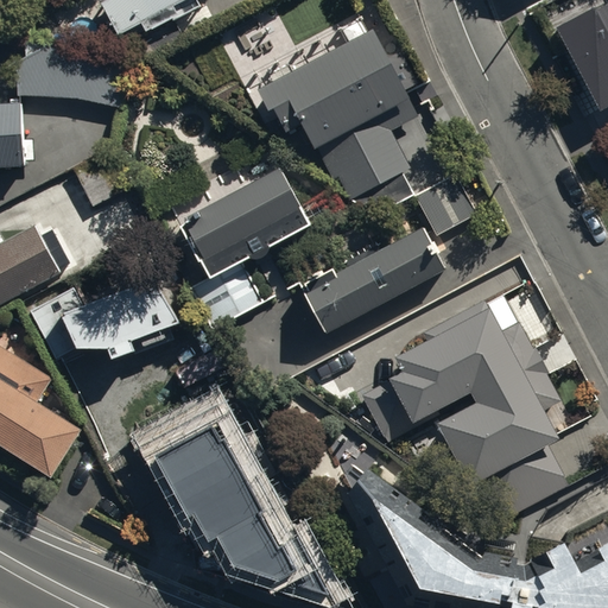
[(112,0),(103,4),(126,48),(202,8),(196,0),(112,0)]
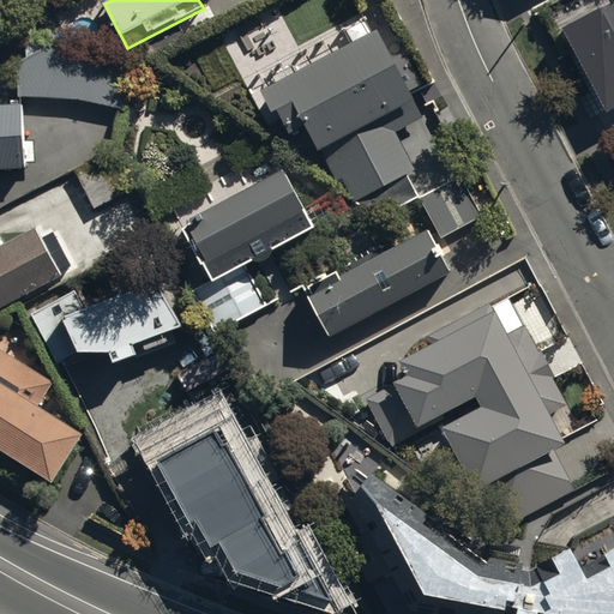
[(594,4),(558,24),(600,108),(613,101),(613,0),(611,0),(596,8),(594,4)]
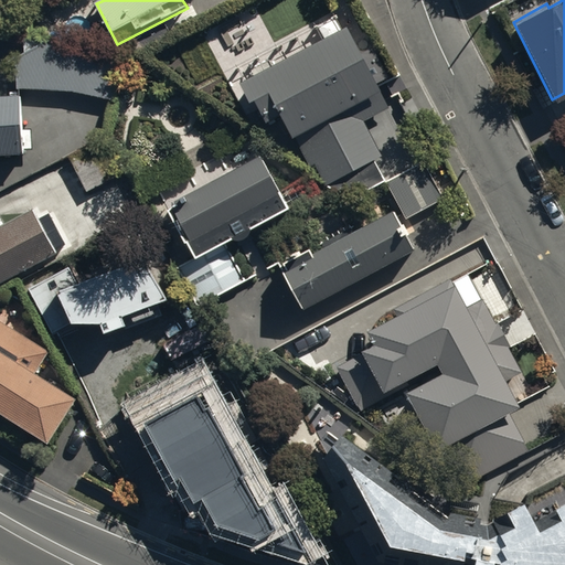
[(348,30),(240,84),(252,107),(256,105),(266,124),(283,116),(310,172),(316,170),(323,187),(383,157),(365,121),(388,110),(348,30)]
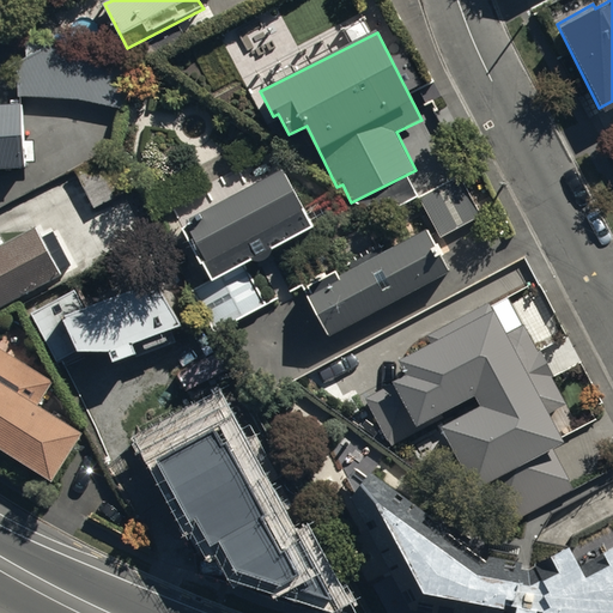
[(79,99),(119,109),(129,61),(55,46),(22,62),(20,97),(79,99)]
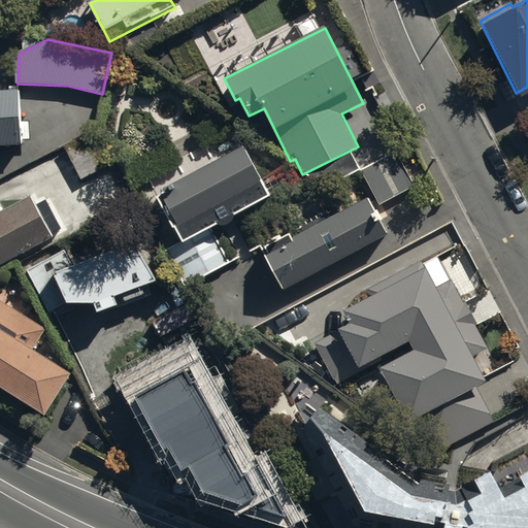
[(0,145),(23,144),(19,90),(0,91),(0,145)]
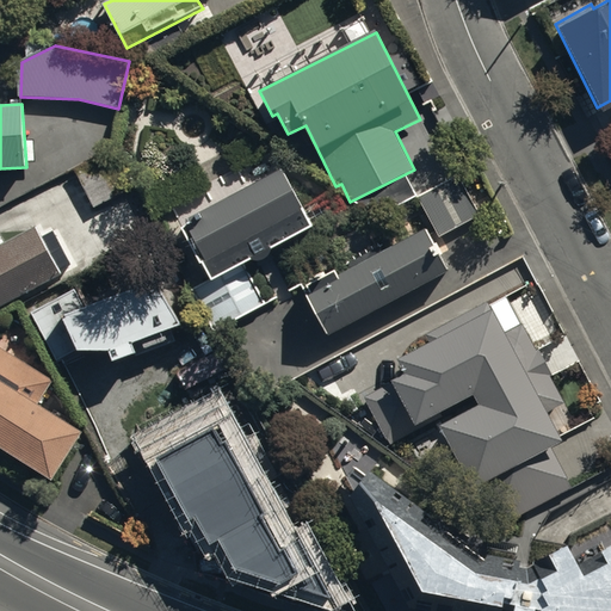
[(115,149),(74,172),(93,208),(134,186),(115,149)]
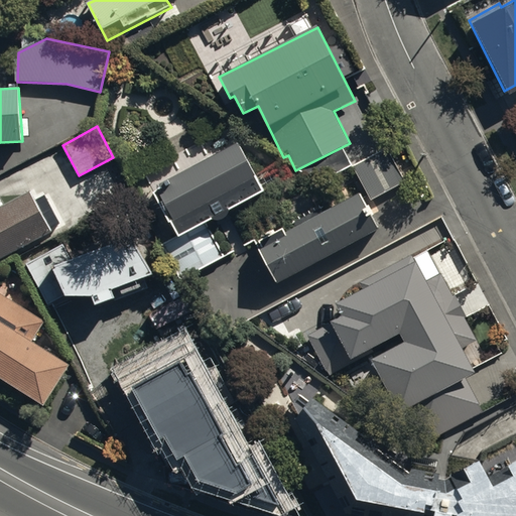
[(245,135),(139,186),(164,239),(175,233),(178,238),(210,221),(216,233),(236,223),(232,217),(276,194),(256,151),(253,152),(245,135)]
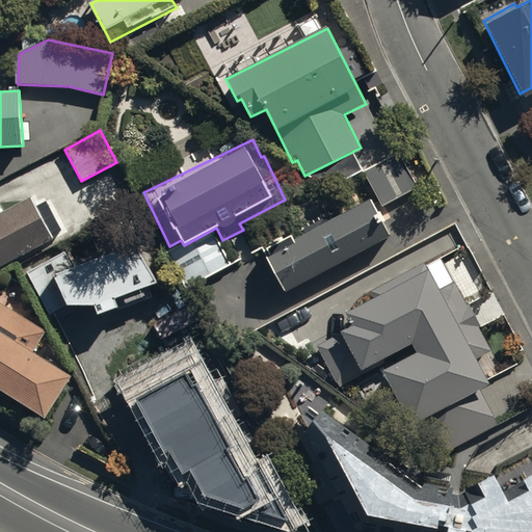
[(398,153),(364,173),(382,208),(418,188),(398,153)]
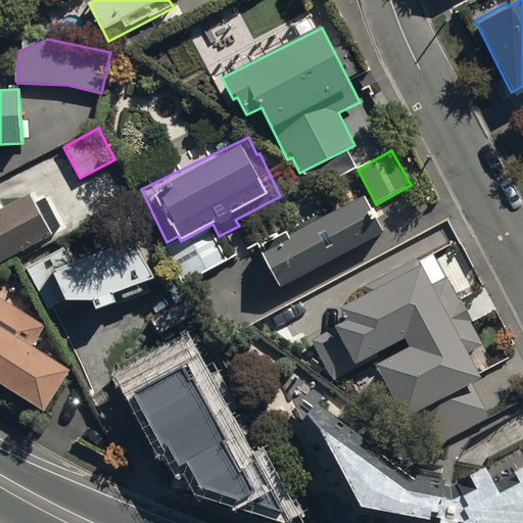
[(31,197),(0,212),(0,265),(52,238),(31,197)]
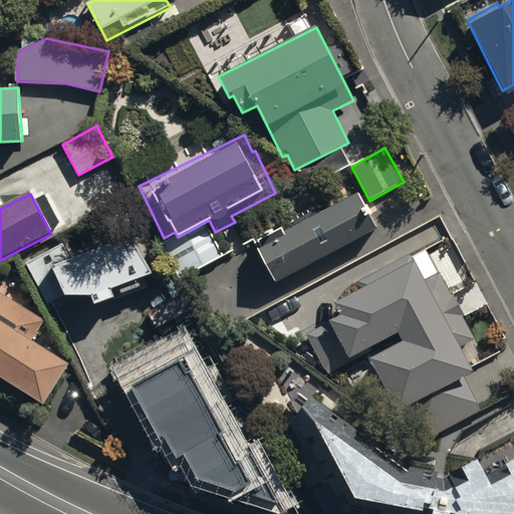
[(357,195),(258,248),(276,282),(375,228),(357,195)]
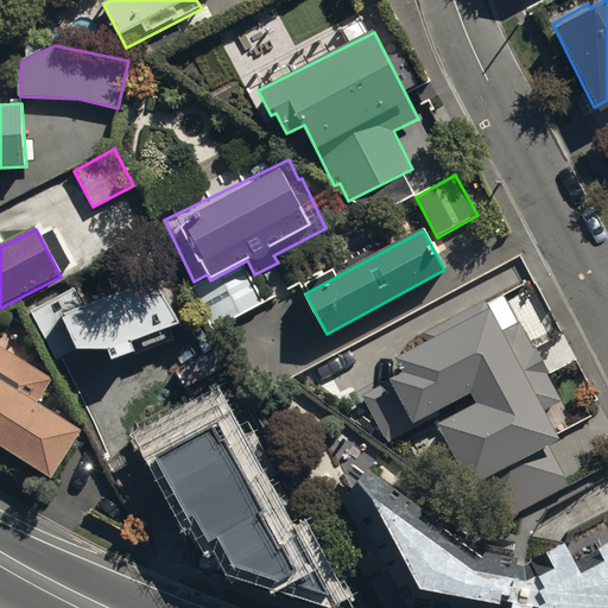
[(75,287),(30,311),(55,359),(76,348),(107,348),(111,360),(173,337),(170,325),(179,323),(153,279),(84,305),(75,287)]
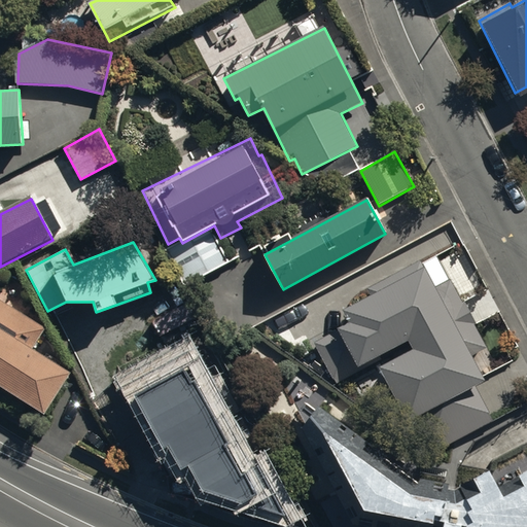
[(371,296),(347,309),(374,359),(408,342),(413,351),(379,369),(412,430),(489,390),(421,259),(366,288),(371,296)]
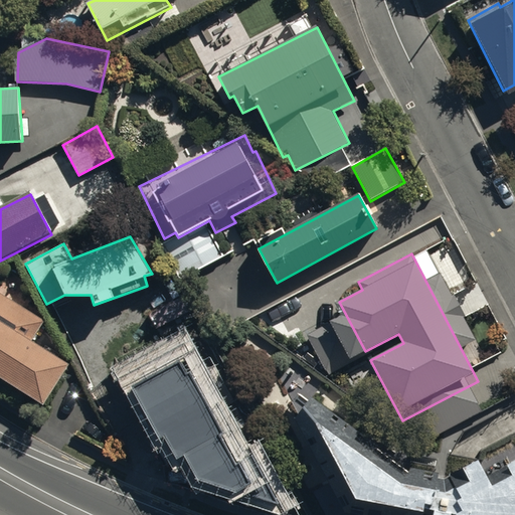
[(46,320),(0,292),(0,378),(46,406),(72,362),(35,340),(46,320)]
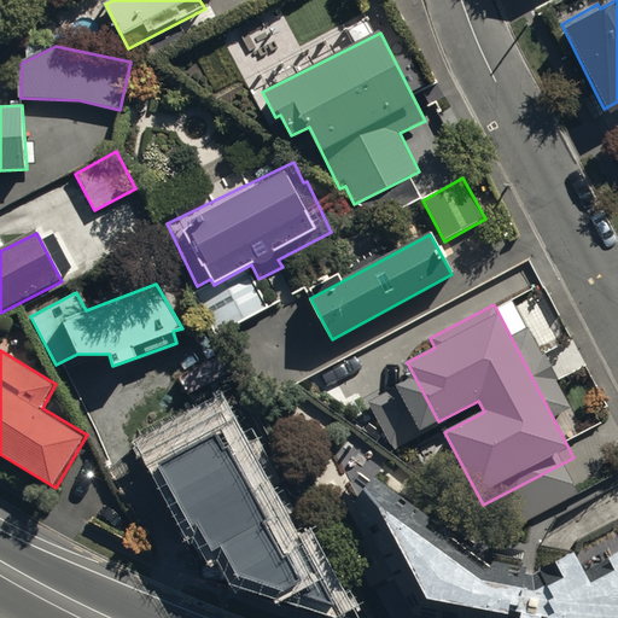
[(216,435),(161,465),(192,524),(197,522),(213,551),(221,547),(235,575),(334,604),(303,547),(284,558),(266,524),(270,522),(231,447),(225,450),(216,435)]
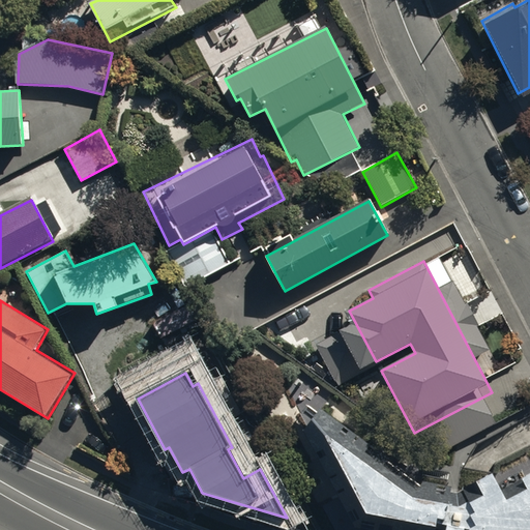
[(422,488),(307,403),(299,414),(305,427),(303,431),(355,529),(436,529),(438,526),(446,527),(445,529),(464,529),(469,529),(529,529),(529,474),(525,477),(521,469),(497,481),(492,472),(461,467),(458,482),(451,481),(448,486),(423,483),(422,488)]
